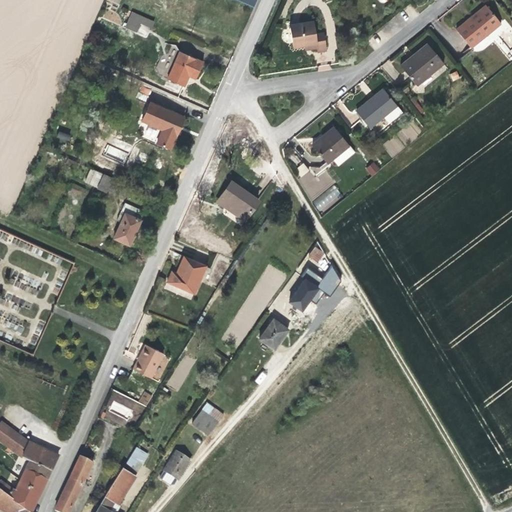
[(256,0),(235,0),(254,9),(256,0)]
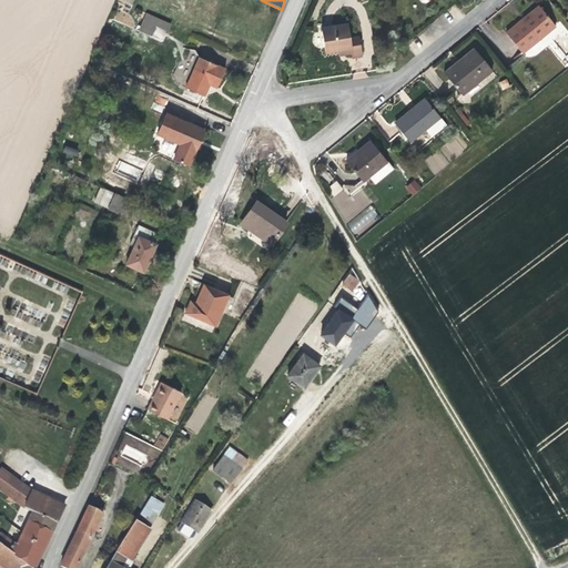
[(521,53),(555,26),(539,6),(524,19),(524,20),(523,21),(519,24),(517,23),(506,33),(521,53)]
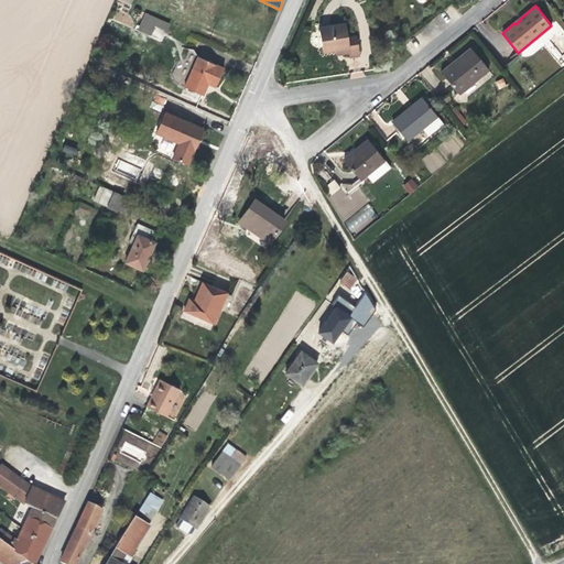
[(150,35),(154,25),(166,30),(170,23),(145,13),(138,30),(150,35)]
